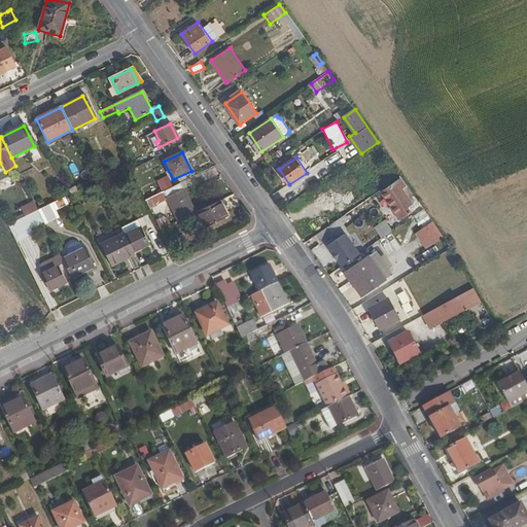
[(180,183),(144,201),(150,212),(156,209),(156,207),(168,200),(178,221),(195,213),(180,183)]
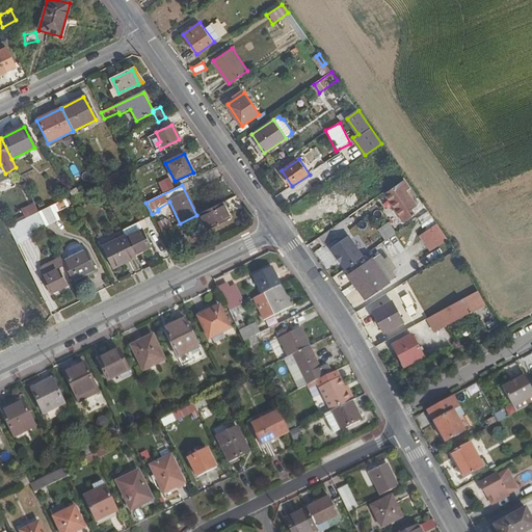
[(393,198),(403,214),(417,205),(406,189),(401,192),(396,185),(386,192),(391,200),(393,198)]
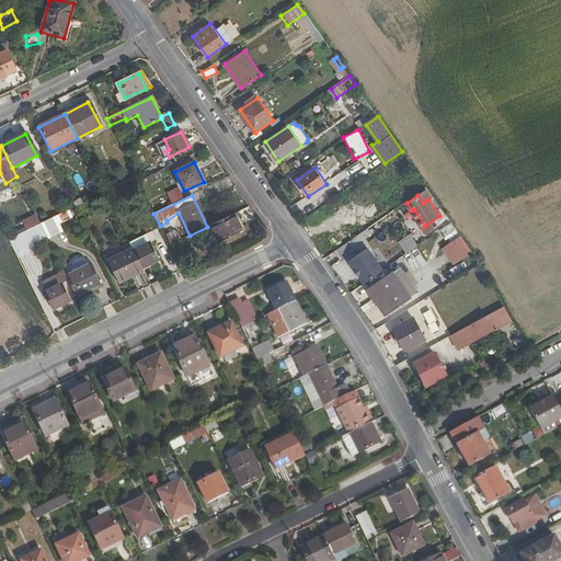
[(238,212),(207,227),(209,231),(212,230),(218,243),(247,230),(238,212)]
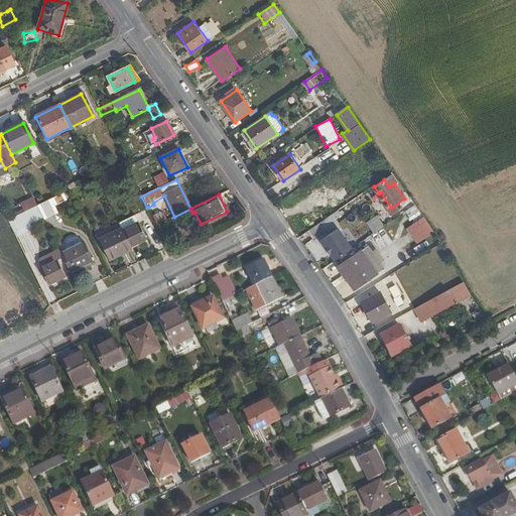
[(25,213),(37,207),(33,198),(21,204),(25,213)]
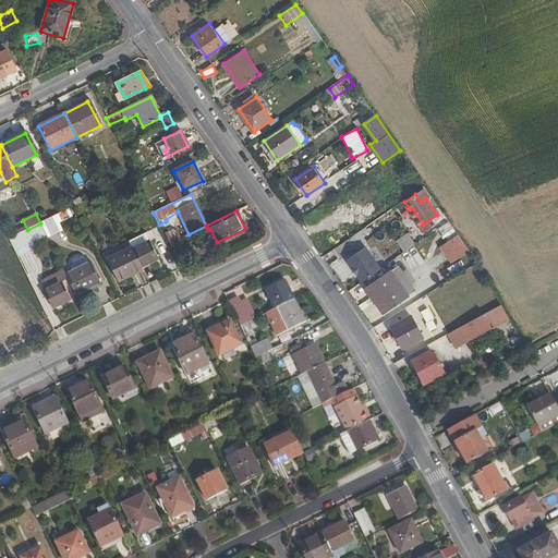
[(434,219),(444,238),(455,231),(445,214),(434,219)]
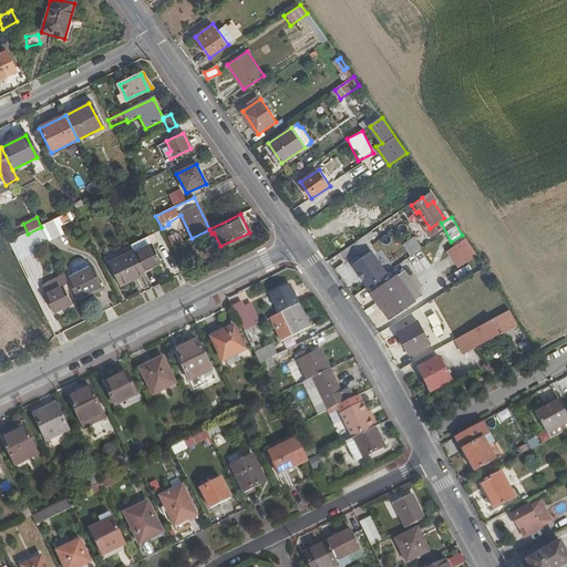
[(54,220),(42,227),(49,240),(62,234),(54,220)]
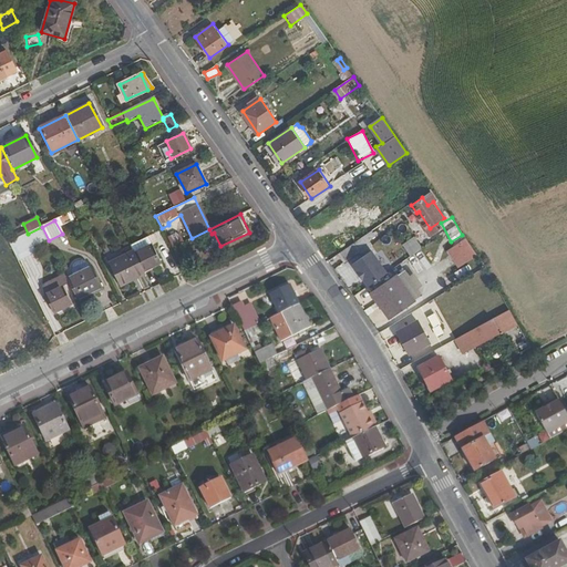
[(9,244),(14,256),(48,239),(41,227),(28,234),(9,244)]
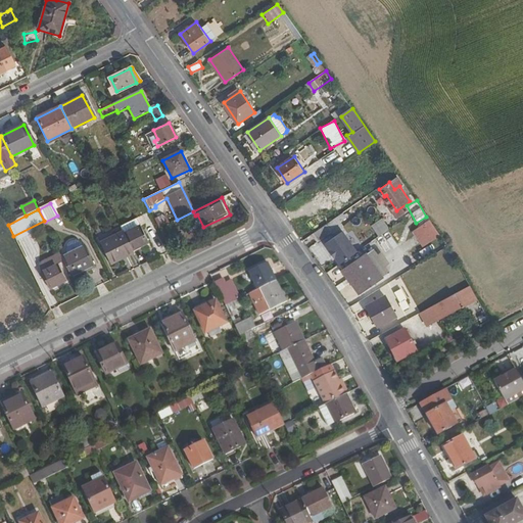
[(377,235),(388,229),(382,217),(371,223),(377,235)]
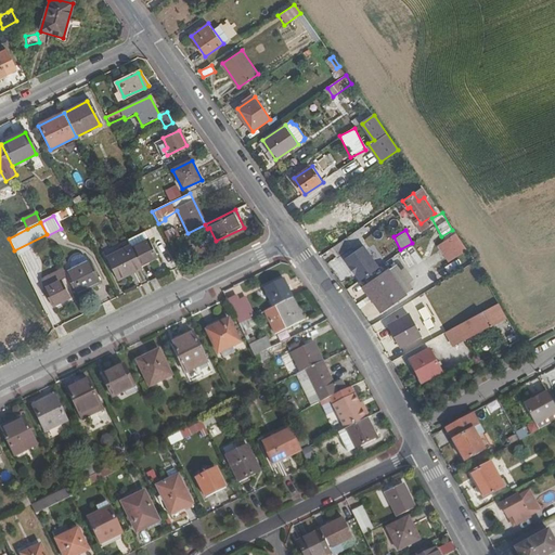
[(454,231),(436,244),(448,261),(466,249),(454,231)]
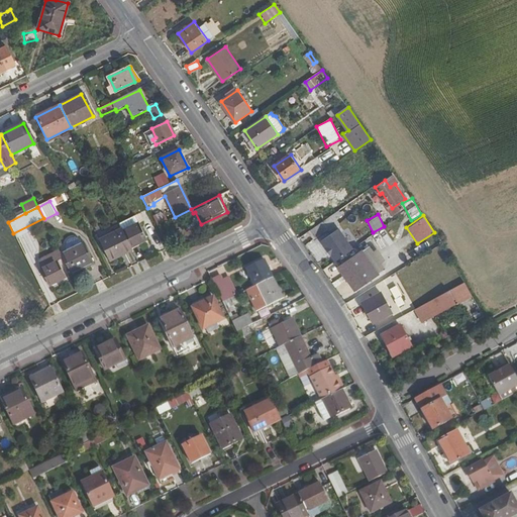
[(152,219),(156,226),(168,220),(166,216),(160,220),(159,216),(152,219)]
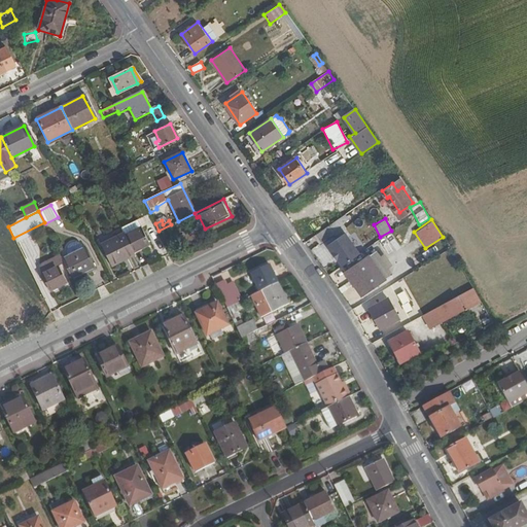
[(121,230),(125,235),(133,253),(149,245),(138,221),(121,230)]
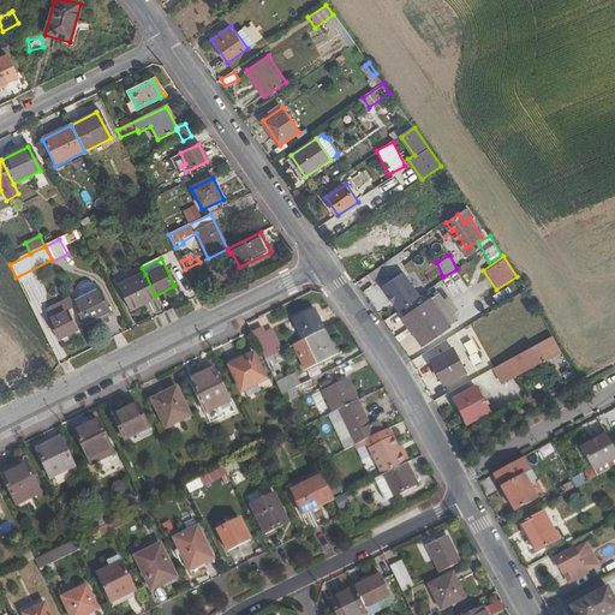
[(393,303),(399,311),(421,296),(404,272),(382,286),(388,294),(389,293),(394,302),(393,303)]
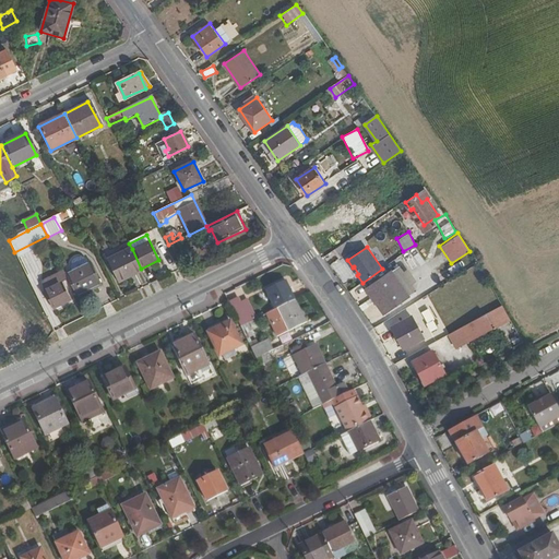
[(119,284),(143,273),(141,269),(132,249),(108,261),(119,284)]
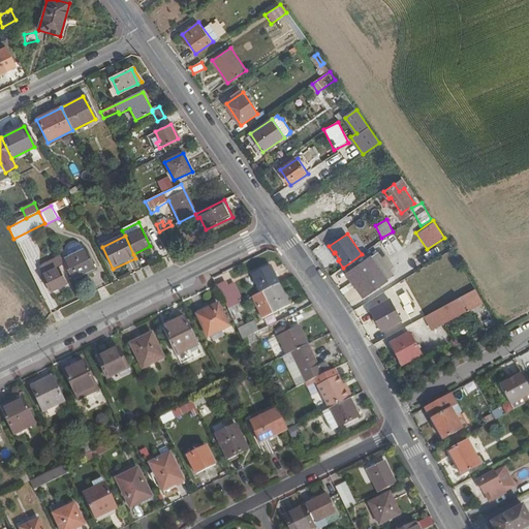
[(62,260),(72,281),(96,270),(86,249),(62,260)]
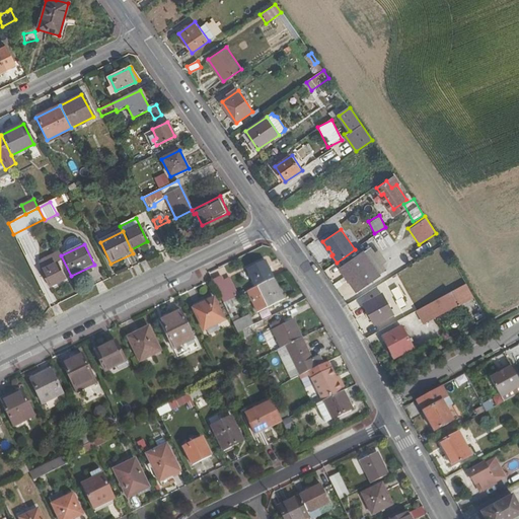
[(341,267),(357,290),(383,272),(380,268),(383,266),(370,246),(341,267)]
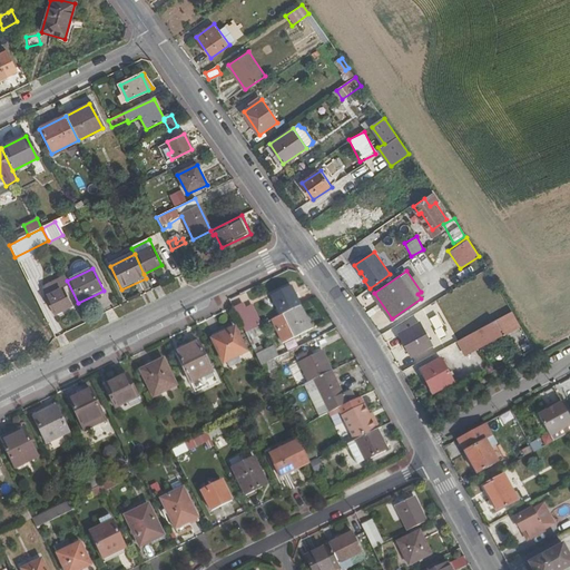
[(282,315),(302,305),(292,286),(273,295),(282,315)]
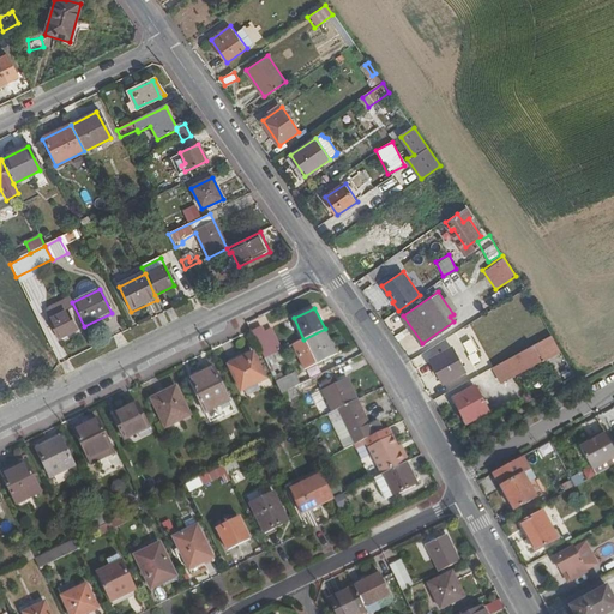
[(68,311),(49,321),(58,339),(78,330),(68,311)]
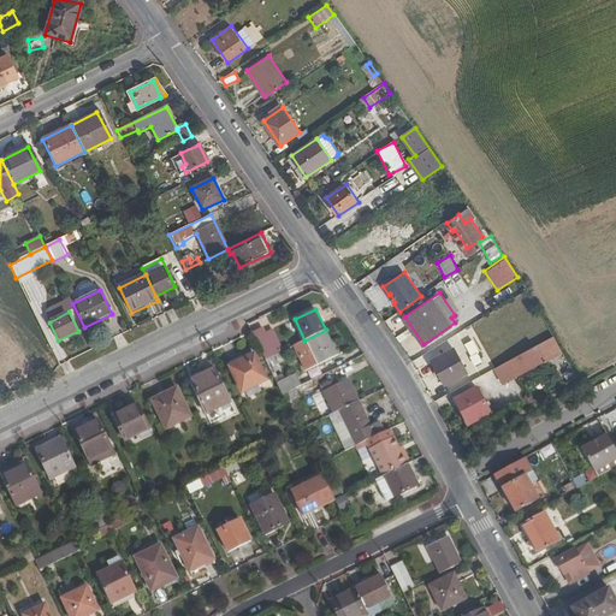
[(338,354),(326,330),(304,341),(295,345),(308,369),(326,361),(327,363),(333,361),(332,357),(338,354)]
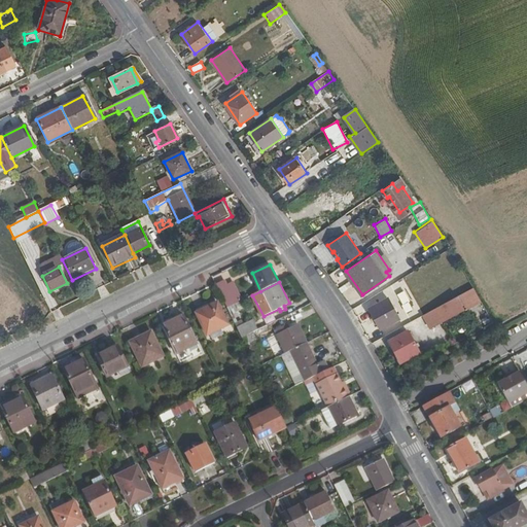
[(225,295),(220,297),(225,309),(233,305),(227,293),(231,292),(226,285),(221,288),(225,295)]
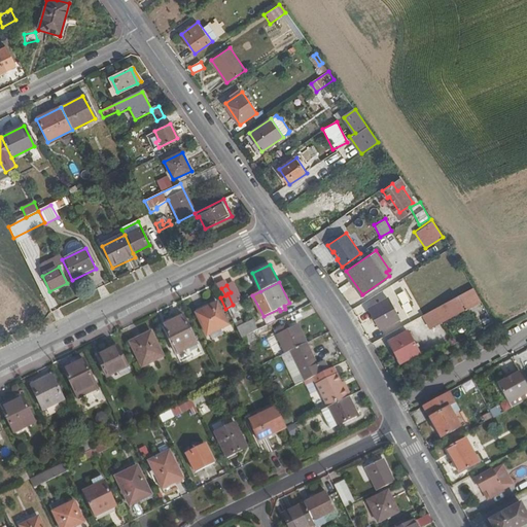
[(472,287),(456,295),(463,309),(480,300),(472,287)]
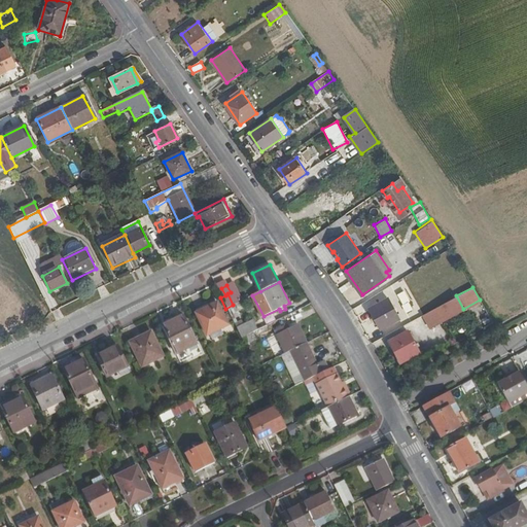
[(456,295),(422,314),(429,327),(463,309),(456,295)]
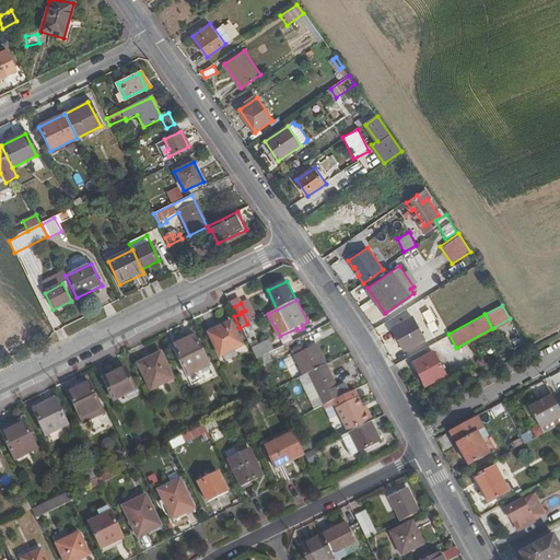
[(392,326),(404,349),(424,338),(412,315),(392,326)]
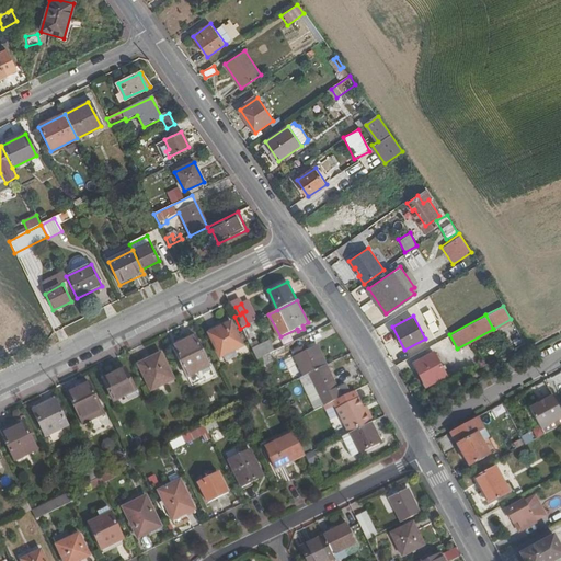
[(428,322),(435,334),(441,330),(434,319),(428,322)]
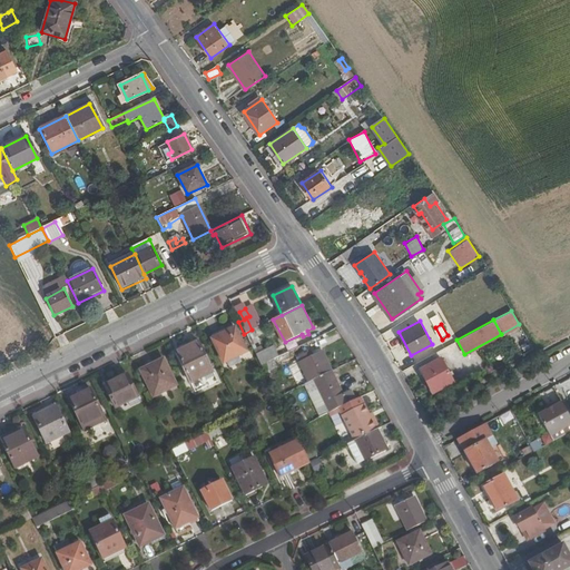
[(252,330),(244,334),(247,342),(264,334),(261,325),(252,330)]
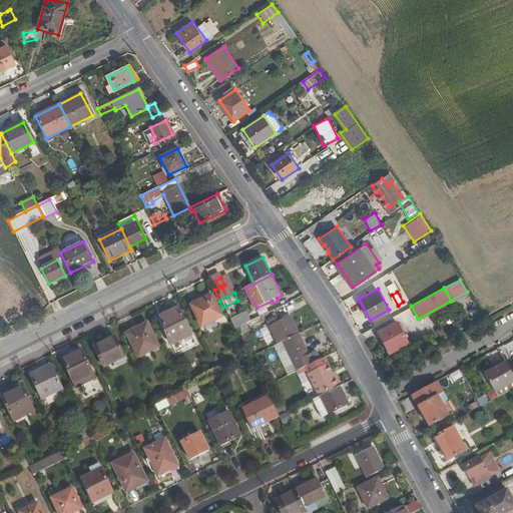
[(209,296),(204,299),(191,306),(189,306),(200,327),(220,318),(209,296)]
